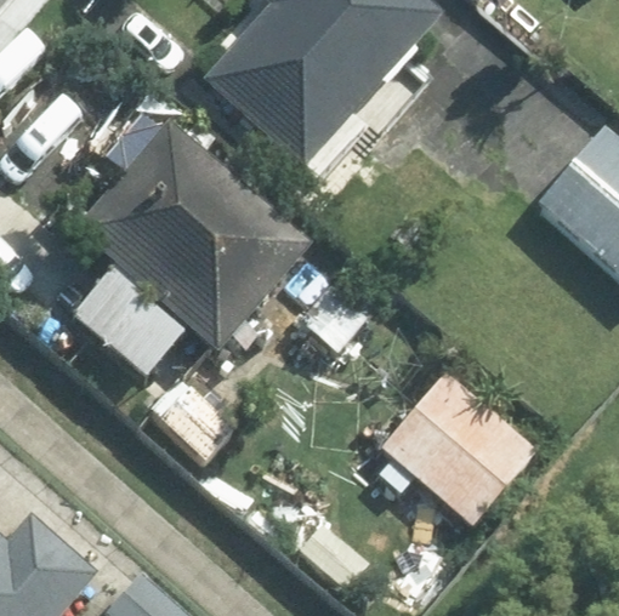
[(208,80),(305,166),(442,12),(427,0),(277,0),(278,1),(208,80)]
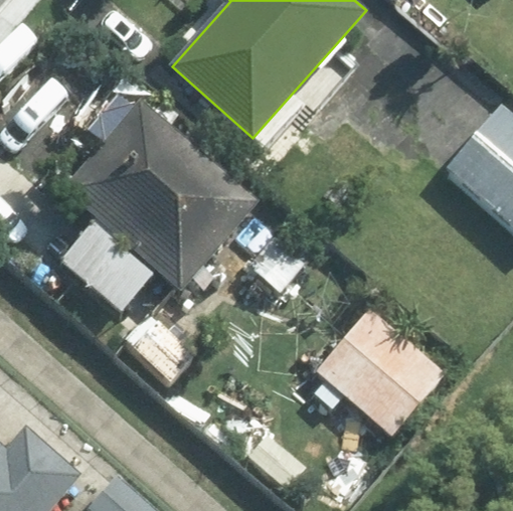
[(462,66),(405,128),(446,165),(502,104),(462,66)]
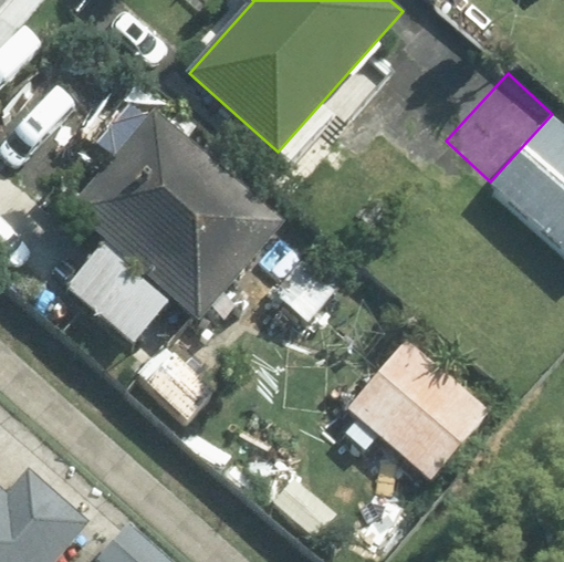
[(283,222),(156,110),(70,206),(197,320),(283,222)]
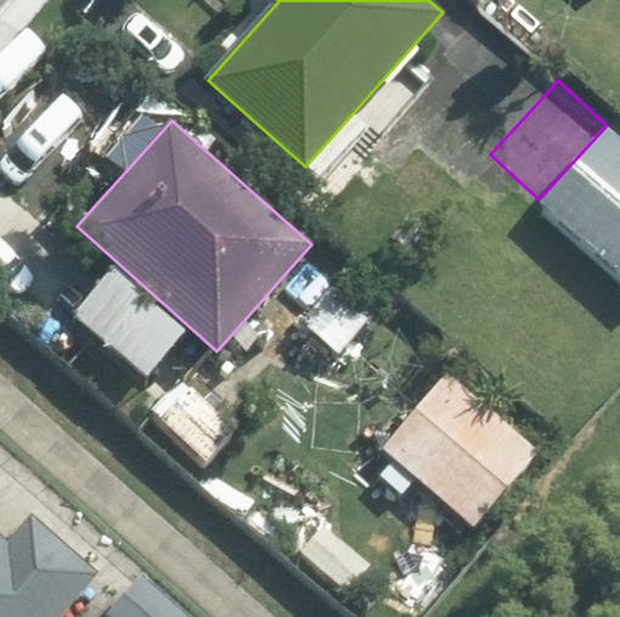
[(619,135),(607,125),(539,199),(619,269),(619,135)]
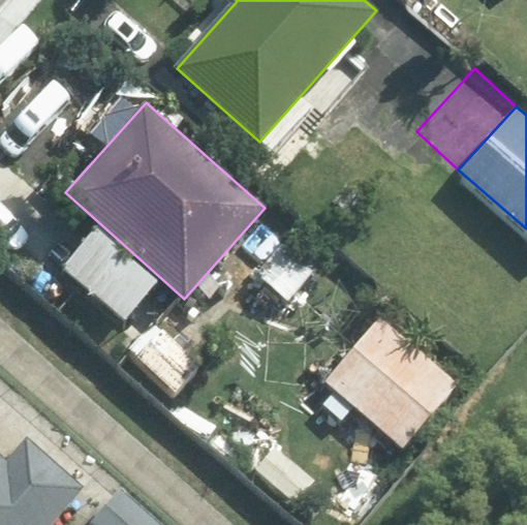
[(278,240),(253,270),(289,300),(314,270),(278,240)]
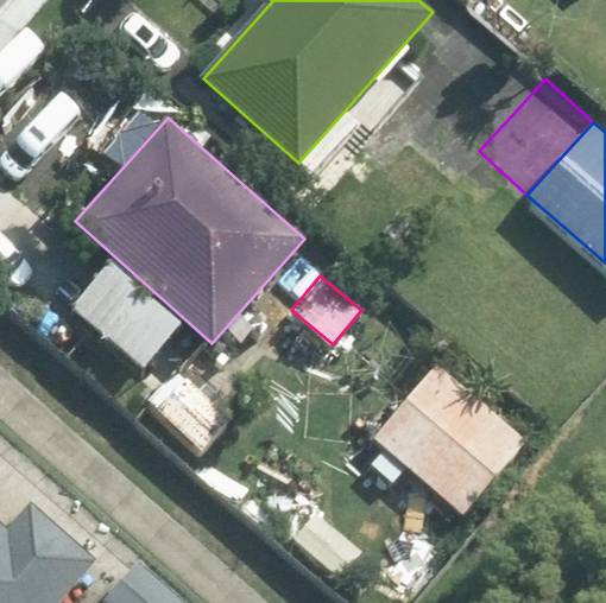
[(526,439),(436,363),(373,439),(462,514),(526,439)]
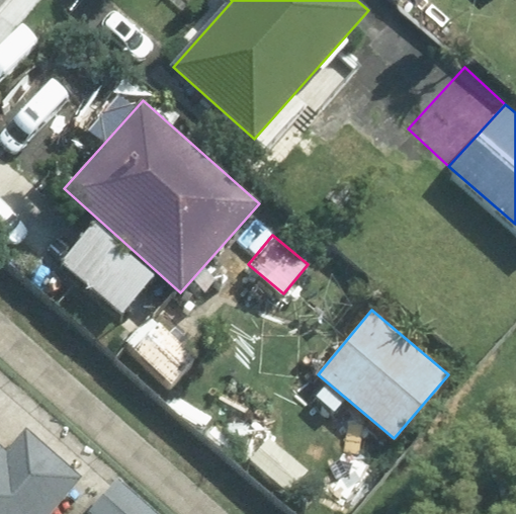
[(197,357),(148,313),(123,339),(173,384),(197,357)]
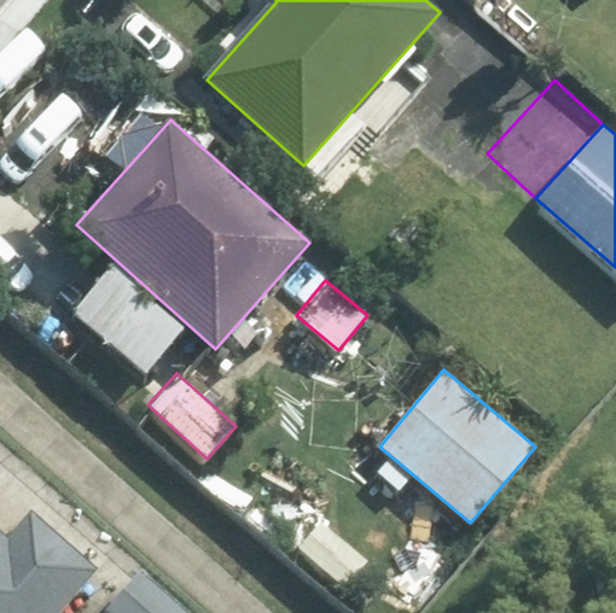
[(0,533),(0,612),(63,612),(98,573),(30,515),(7,541),(0,533)]
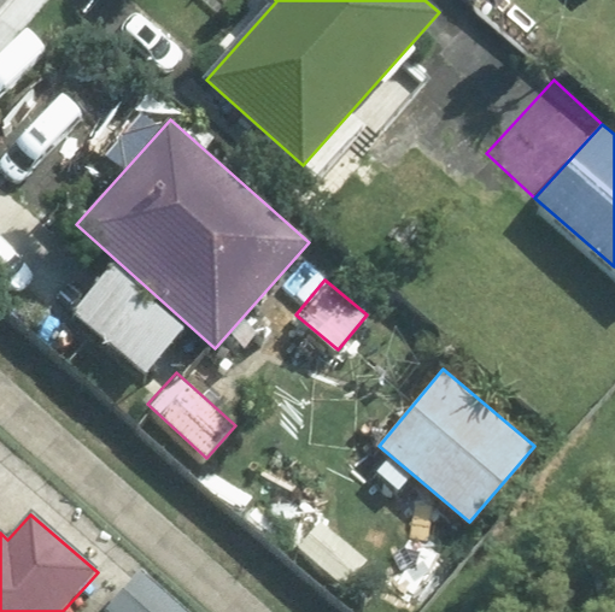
[(191,611),(142,570),(106,611),(191,611)]
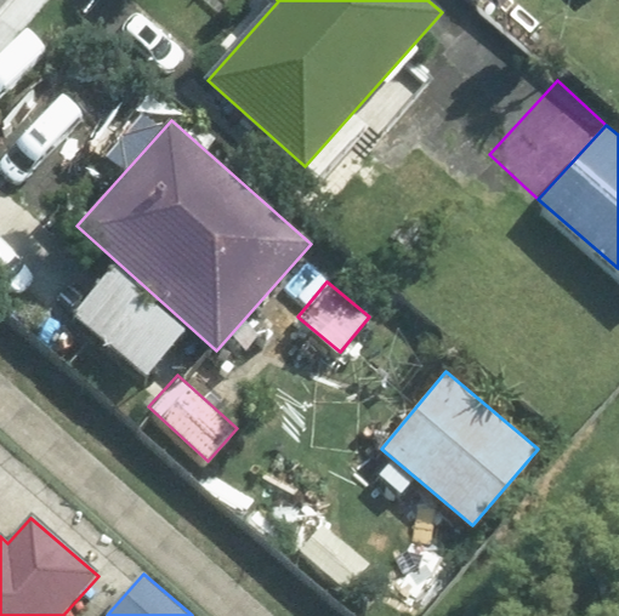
All buildings are outlined.
